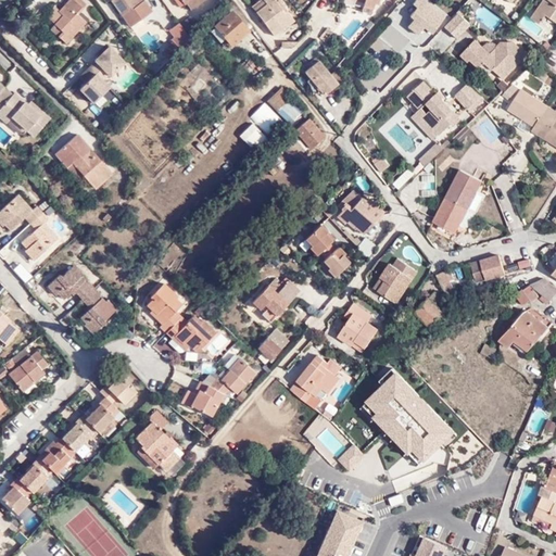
[(80,0),(73,0),(73,1),(84,11),(87,7),(80,0)]
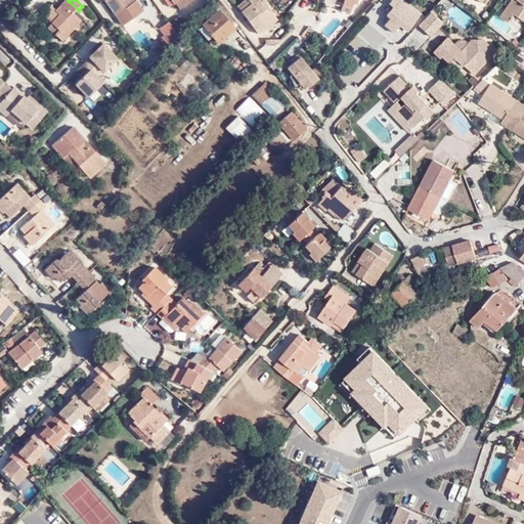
[(105,0),(125,28),(126,27),(130,33),(138,27),(134,22),(145,13),(136,0),(105,0)]
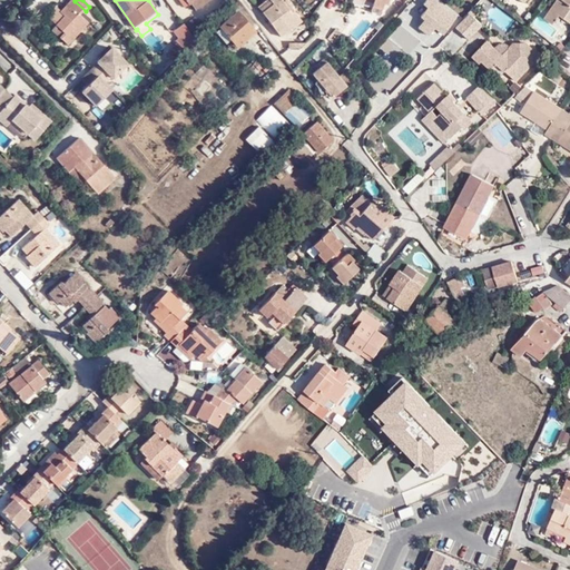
[(195,5),(199,10),(213,0),(179,0),(187,10),(195,5)]
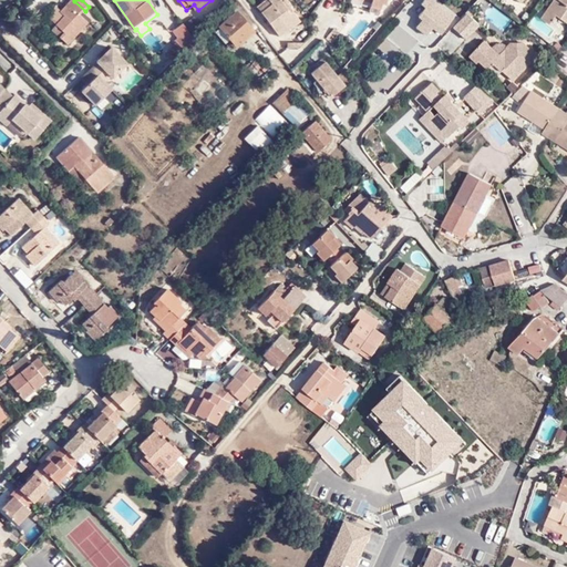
[(269,2),(266,0),(261,0),(254,7),(258,11),(269,2)]
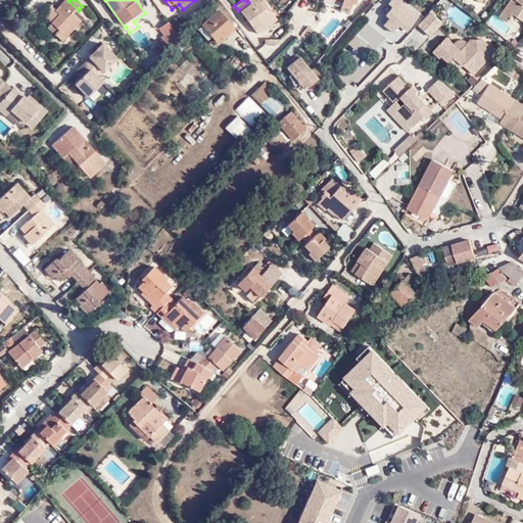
[(260,0),(245,0),(248,2),(238,10),(256,33),(276,18),(266,6),(265,7),(262,4),(264,3),(260,0)]
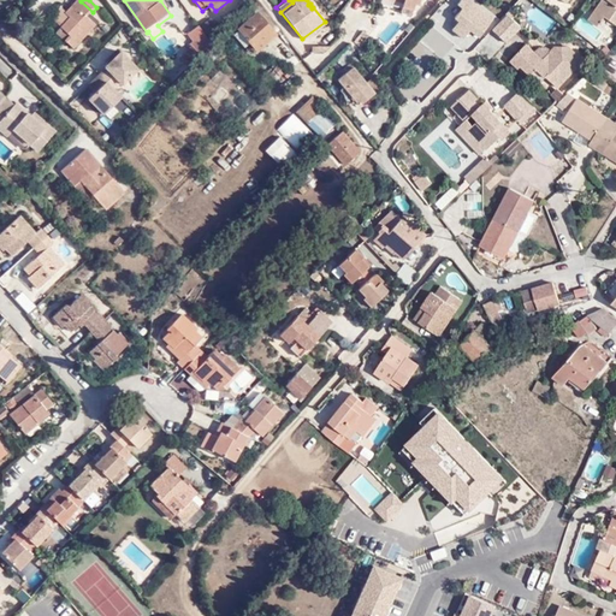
[(403,0),(402,3),(401,7),(412,11),(414,4),(414,0),(403,0)]
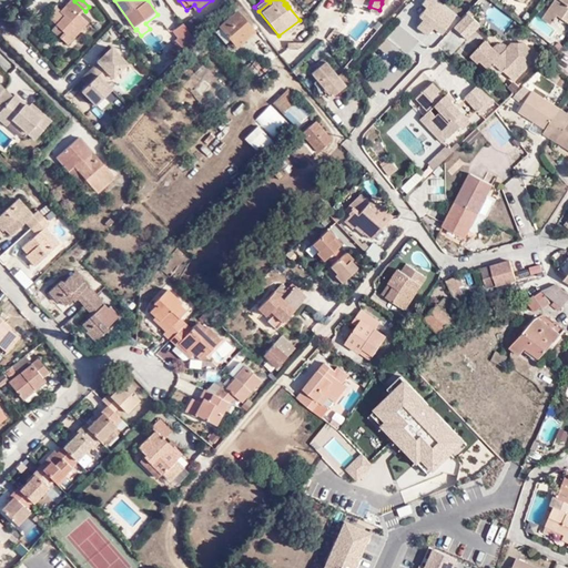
[(418,17),(423,19),(432,27),(442,33),(452,20),(442,10),(427,0),(424,0),(421,4),(425,9),(418,17)]
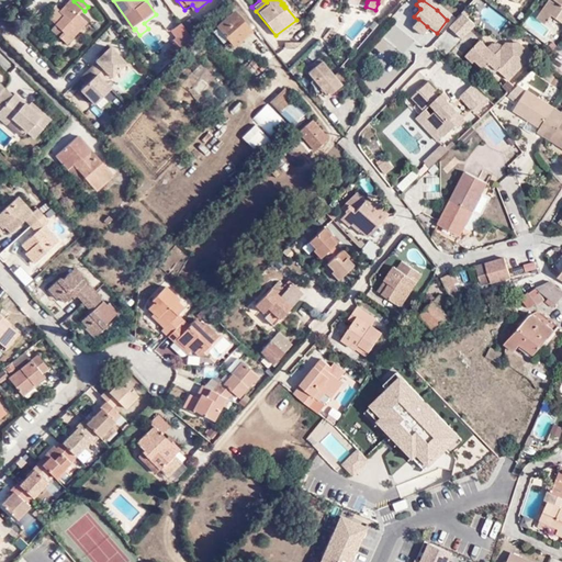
[(561,21),(561,0),(549,0),(537,18),(544,23),(551,14),(561,21)]
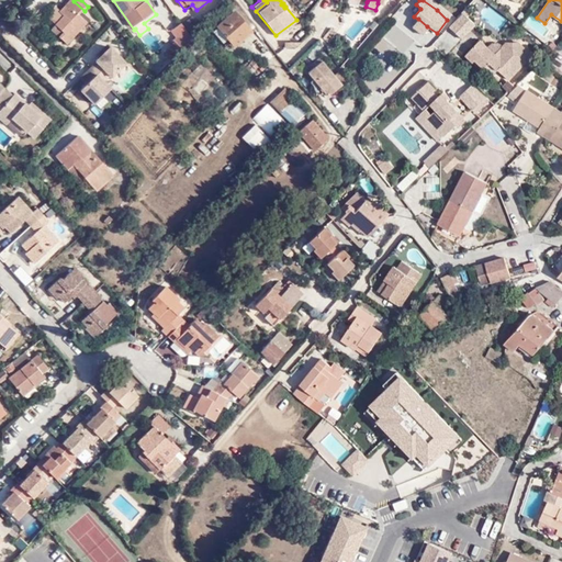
[(85,11),(74,1),(63,13),(66,17),(58,26),(66,34),(63,38),(69,44),(88,24),(80,15),(85,11)]
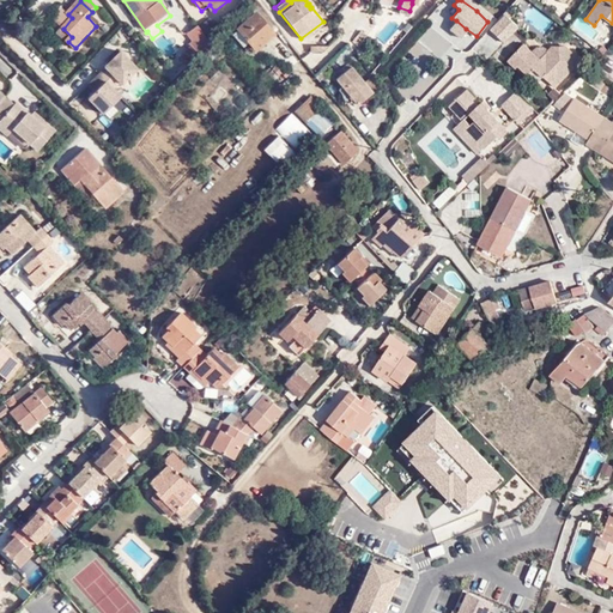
[(533,6),(525,16),(547,34),(556,23),(533,6)]
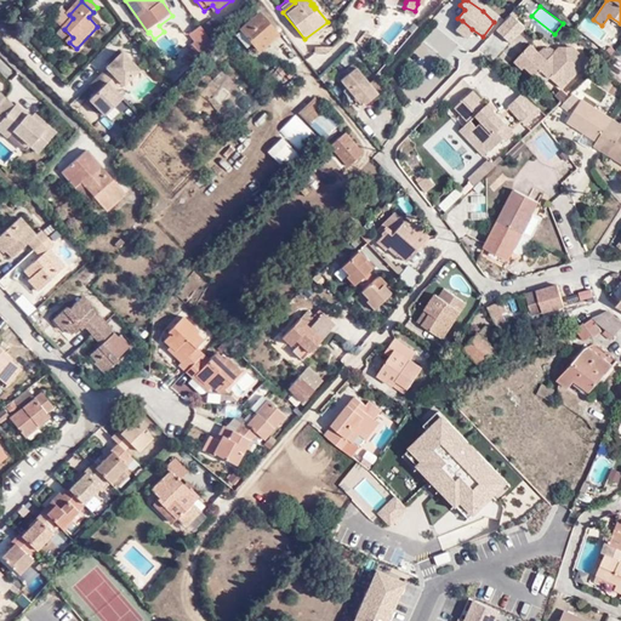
[(240,32),(252,46),(258,52),(278,36),(261,16),(240,32)]
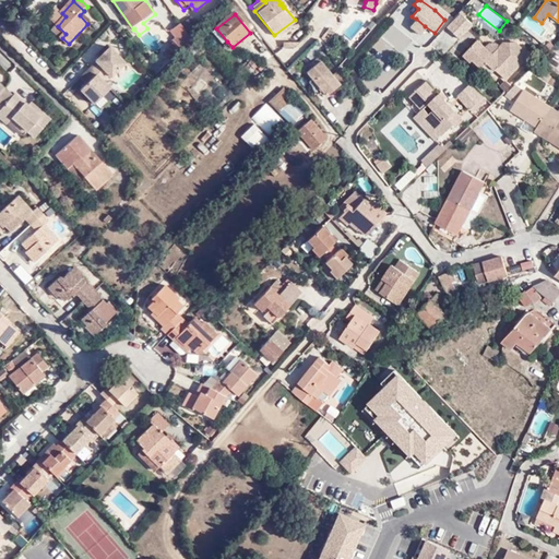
[(474,26),(460,14),(447,25),(459,39),(474,26)]
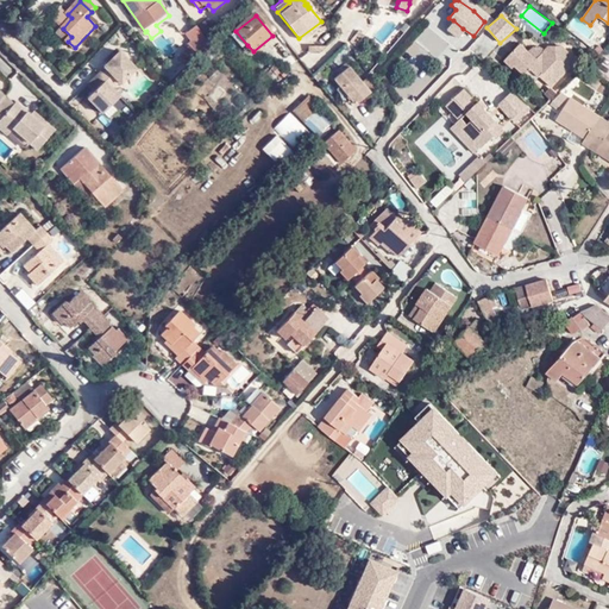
[(208,41),(219,27),(213,19),(200,30),(208,41)]
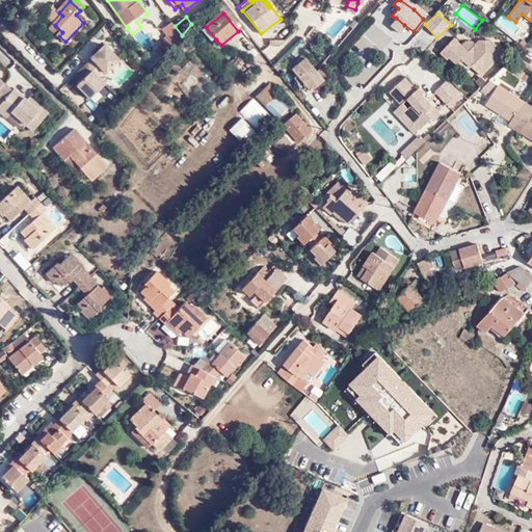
[(396,18),(393,21),(402,28),(404,25),(396,18)]
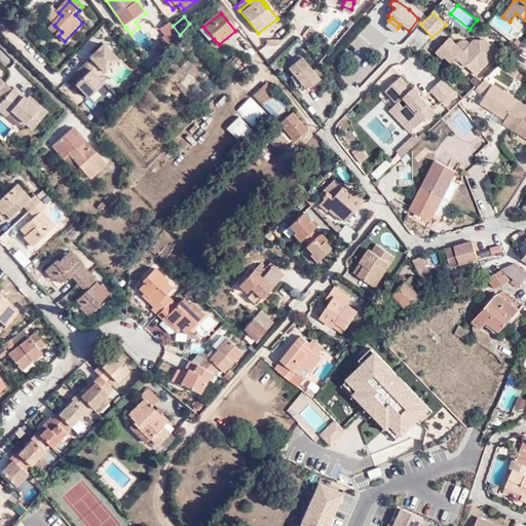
[(398,28),(388,21),(386,24),(396,31),(398,28)]
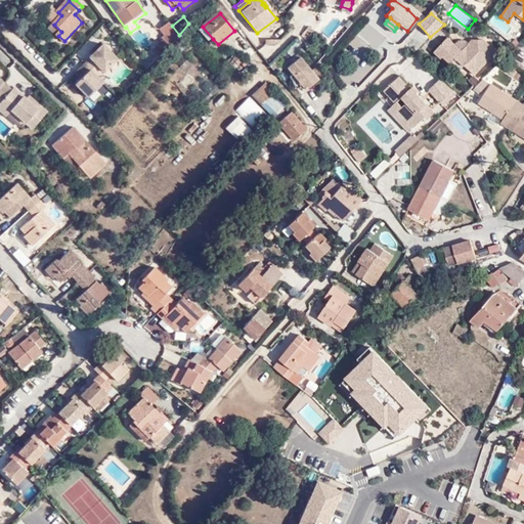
[(181,38),(179,35),(172,26),(171,24),(161,31),(165,37),(164,39),(165,41),(169,46),(171,49),(181,38)]
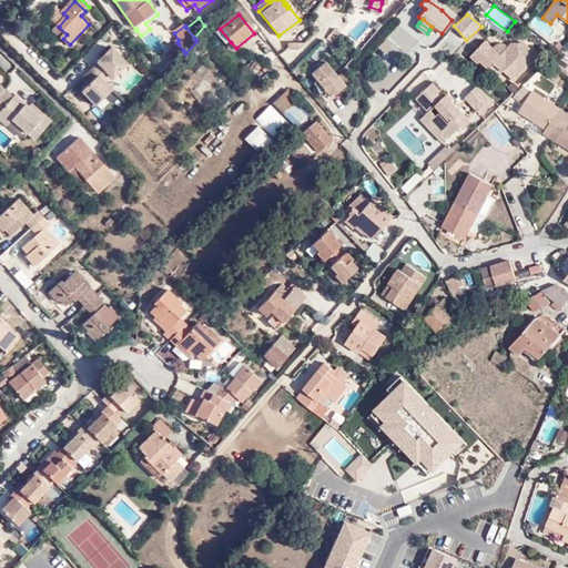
[(227,47),(231,42),(220,29),(215,33),(227,47)]
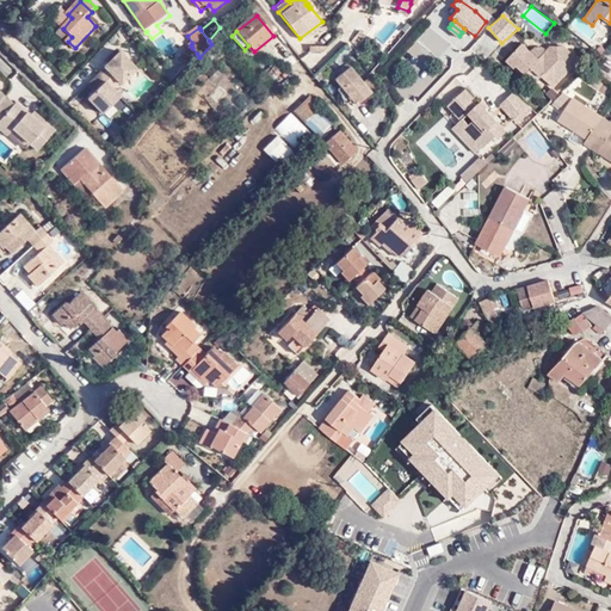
[(365,37),(358,31),(351,41),(358,47),(365,37)]
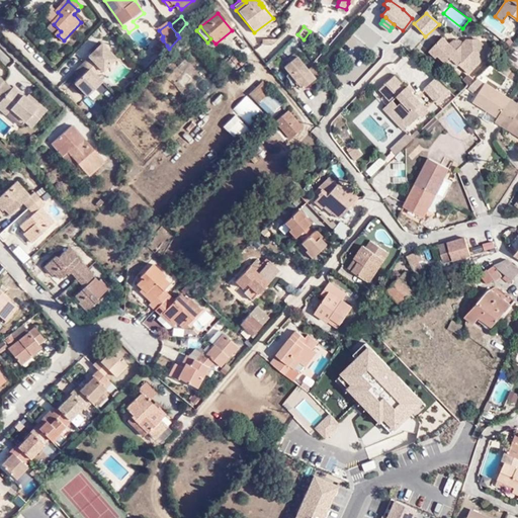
[(293,35),(284,45),(288,49),(297,40),(293,35)]
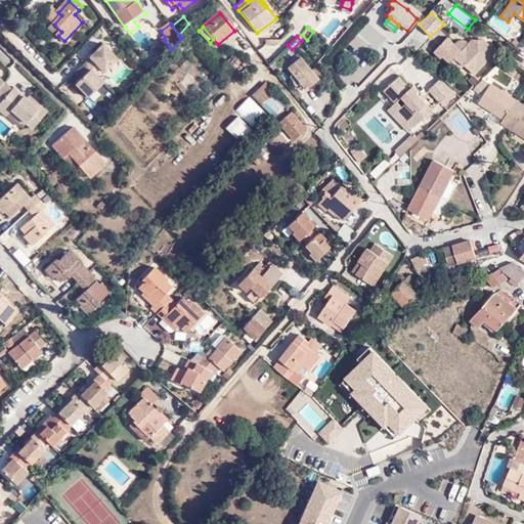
[(466,66),(475,75),(476,75),(498,51),(485,39),(473,39),(470,43),(467,40),(460,40),(455,43),(449,37),(435,52),(442,58),(444,56),(460,72),(466,66)]
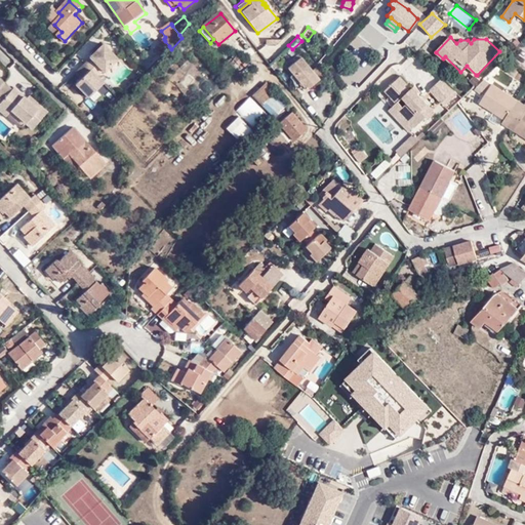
[(169,46),(165,41),(159,46),(164,50),(169,46)]
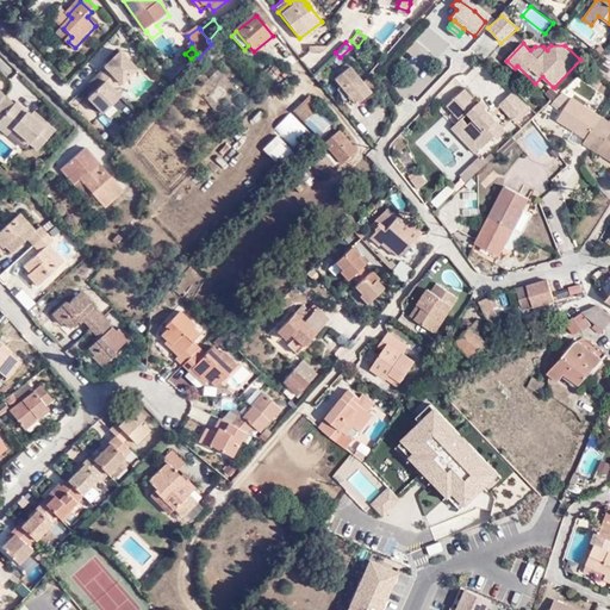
[(105,116),(123,98),(116,91),(120,86),(123,88),(141,70),(123,54),(88,87),(95,94),(89,101),(105,116)]
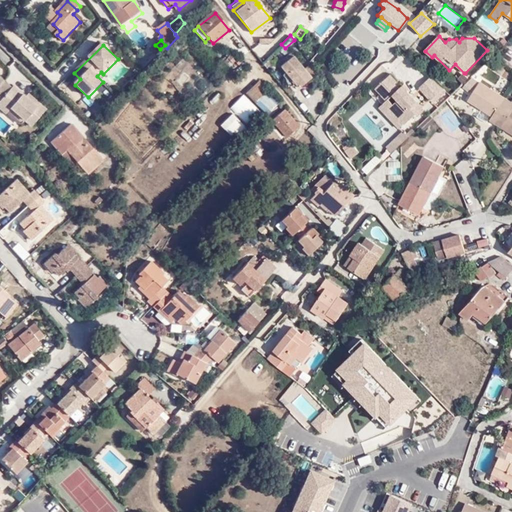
[(155,54),(160,49),(155,45),(151,50),(155,54)]
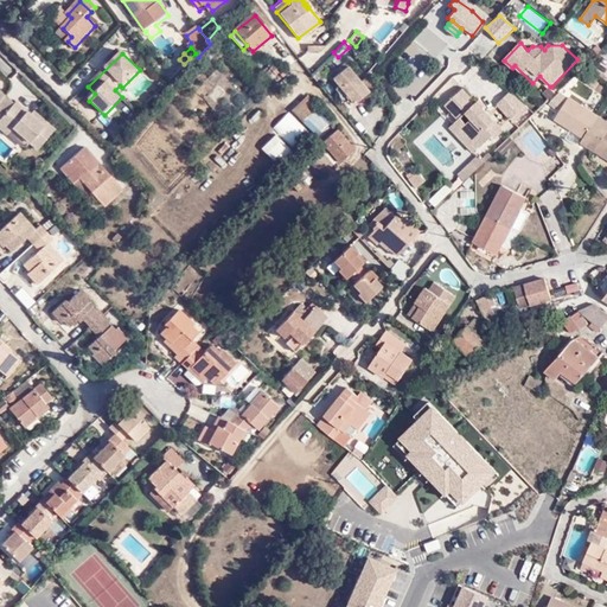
[(366,93),(365,91),(358,82),(344,64),(332,71),(333,75),(330,78),(351,103),(366,93)]
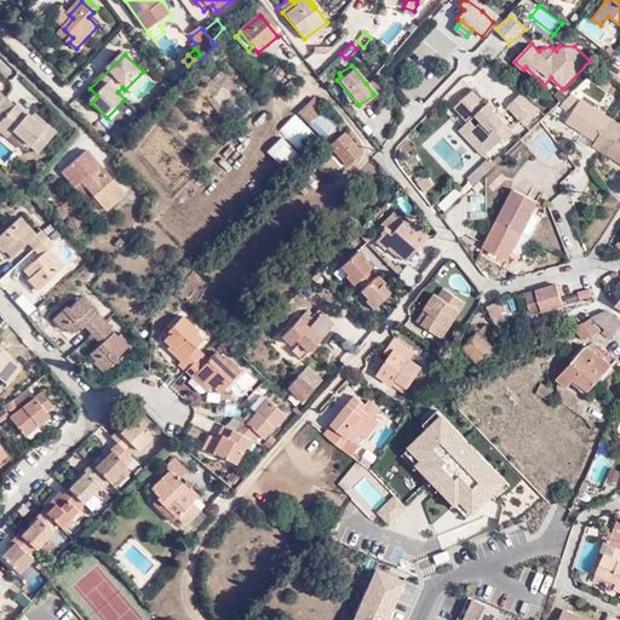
[(287,81),(292,78),(283,67),(275,73),(281,80),(283,78),(287,81)]
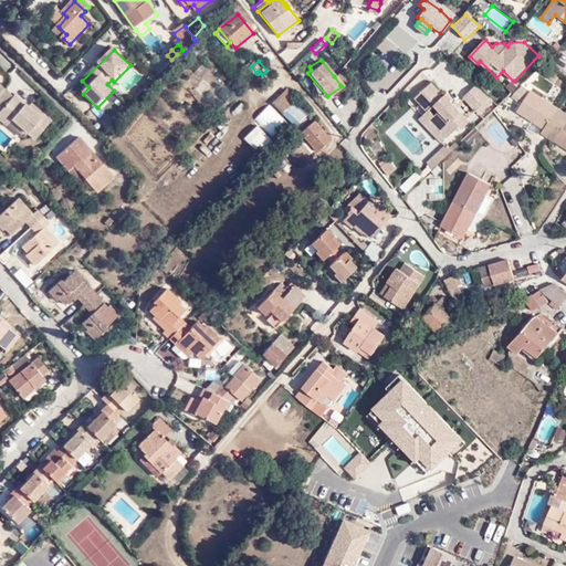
[(294,64),(290,70),(295,77),(301,72),(294,64)]
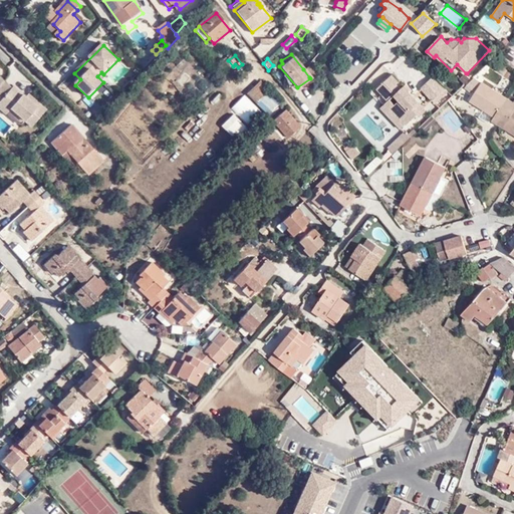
[(309,77),(316,72),(310,63),(303,69),(309,77)]
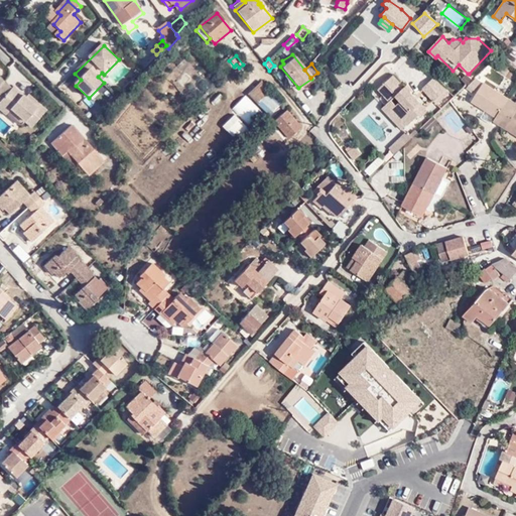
[(462,79),(467,84),(473,79),(469,74),(468,74),(462,79)]
